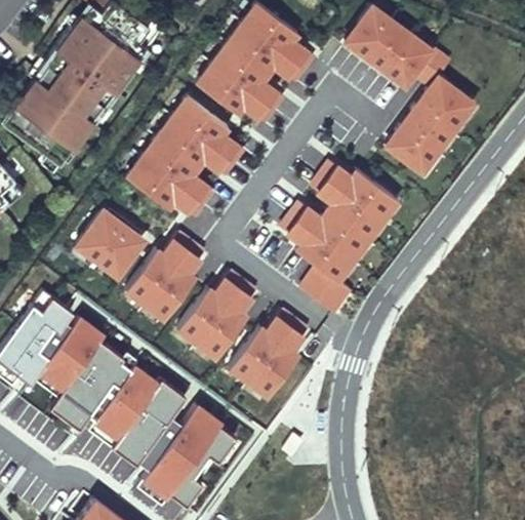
[(92,112),(96,115),(129,69),(125,66),(140,44),(136,42),(148,27),(145,26),(111,0),(83,0),(86,2),(89,4),(73,28),(69,25),(36,70),(39,73),(34,80),(32,79),(30,78),(23,87),(0,118),(0,121),(56,164),(70,145),(92,112)]
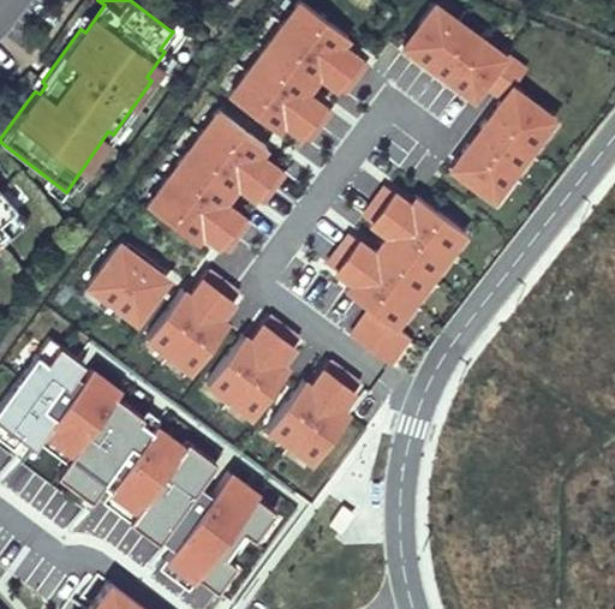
[(81,29),(85,33),(105,5),(101,3),(81,29)]
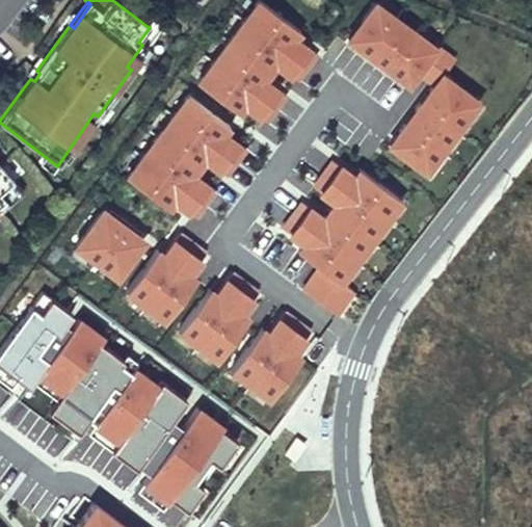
[(304,36),(259,2),(196,85),(242,120),(245,115),(260,126),(284,94),(270,83),(277,73),(292,83),(315,53),(300,42),(304,36)]
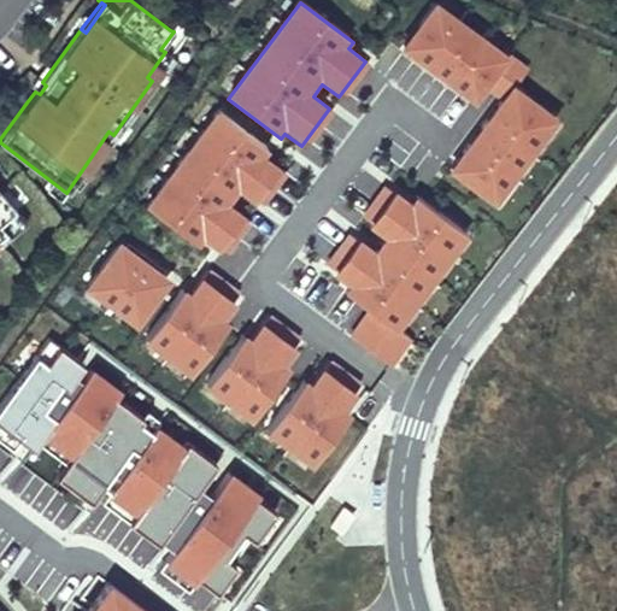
[(512,59),(438,4),(401,52),(476,107),(486,95),(512,59)]
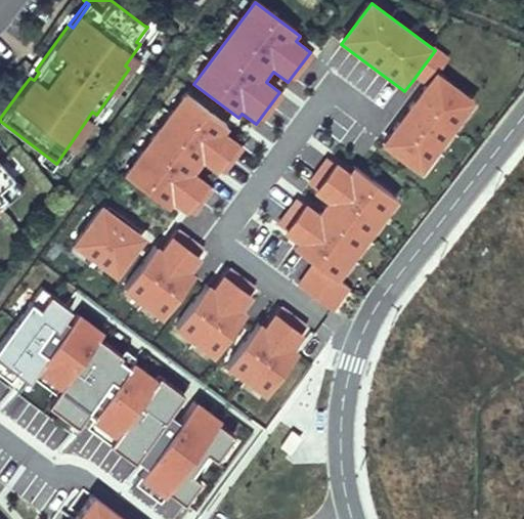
[(125,66),(129,69),(160,27),(149,19),(144,26),(147,27),(136,42),(140,44),(125,66)]
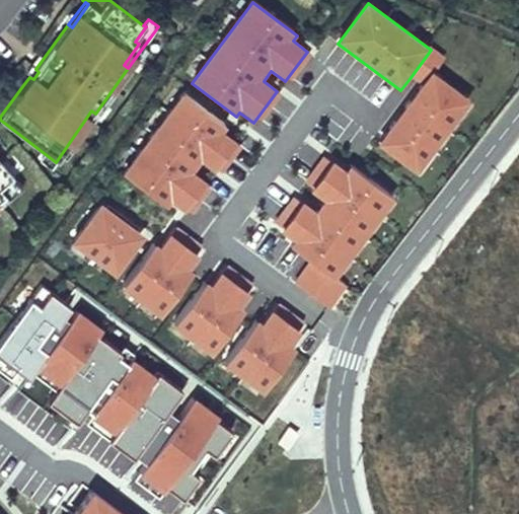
[(431,50),(409,80),(422,89),(434,74),(444,60),(431,50)]
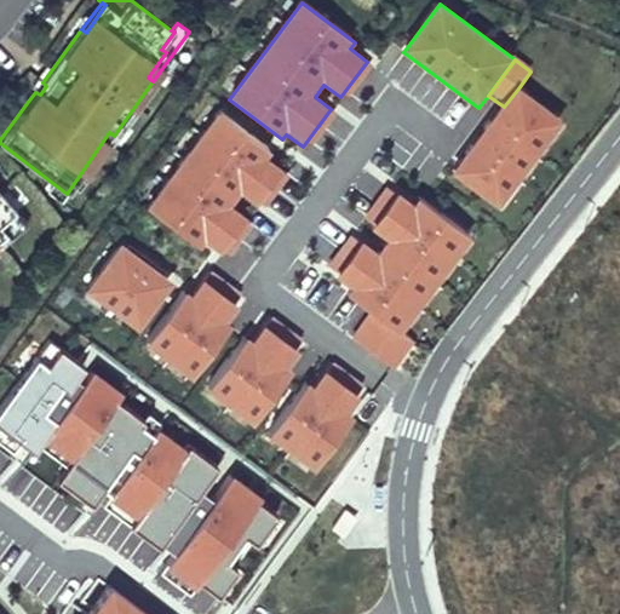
[(42,82),(35,92),(38,93),(40,95),(46,86),(42,82)]
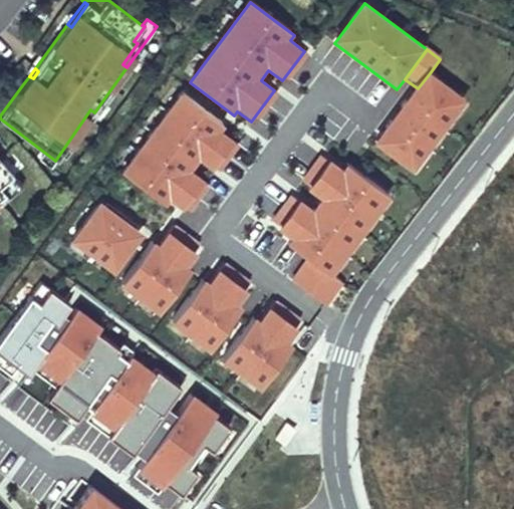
[(468,102),(430,73),(418,88),(373,147),(413,177),(468,102)]
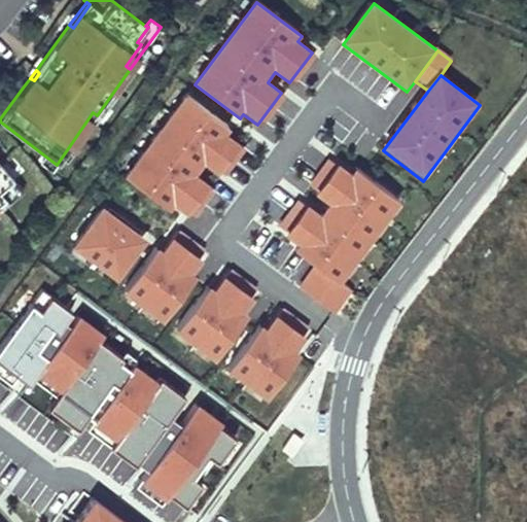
[(233,131),(186,96),(125,178),(170,211),(173,207),(187,217),(209,187),(196,177),(204,167),(218,177),(242,146),(229,137),(233,131)]
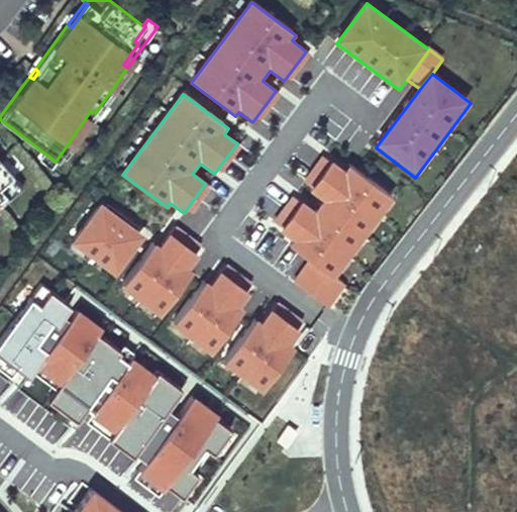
[(69,142),(73,145),(95,113),(91,110),(69,142)]
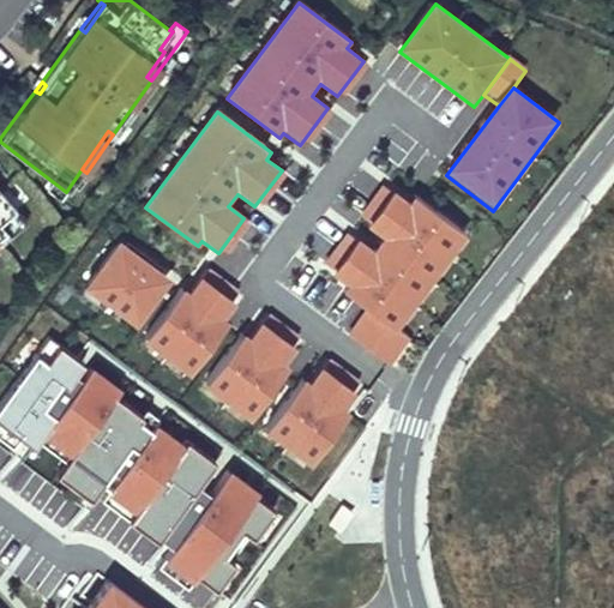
[(470,239),(416,199),(409,208),(383,188),(360,220),(385,239),(372,257),(347,238),(324,269),(349,287),(344,294),(367,311),(399,333),(470,239)]
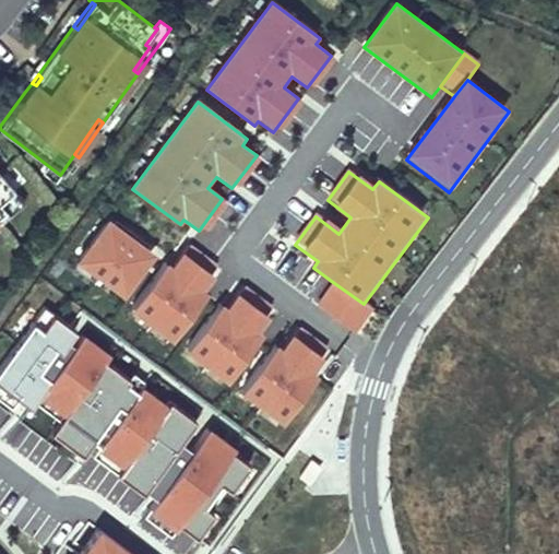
[(0,223),(24,203),(0,175),(0,223)]
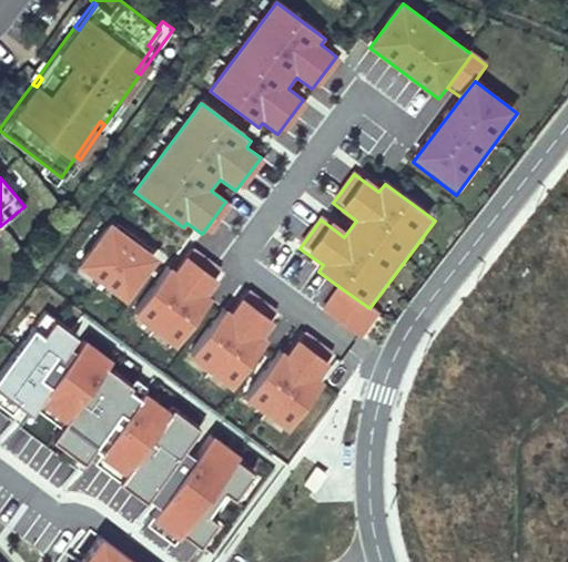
[(159,262),(110,224),(78,266),(127,304),(159,262)]
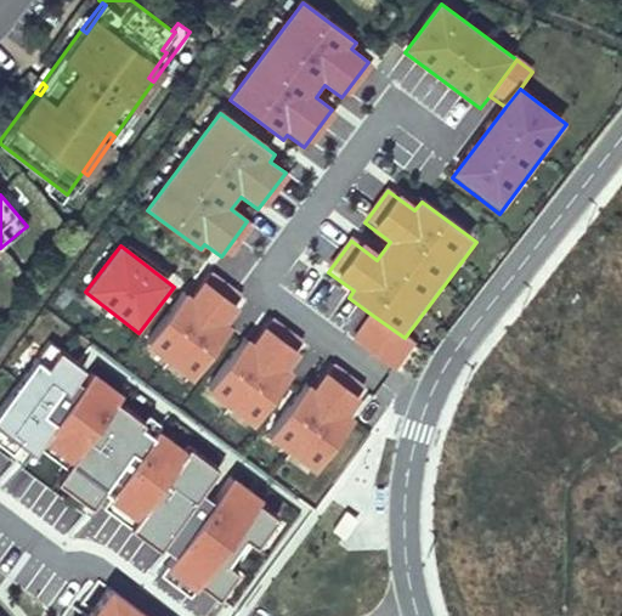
[(148,346),(193,382),(235,328),(230,325),(241,310),(205,282),(193,298),(188,294),(148,346)]
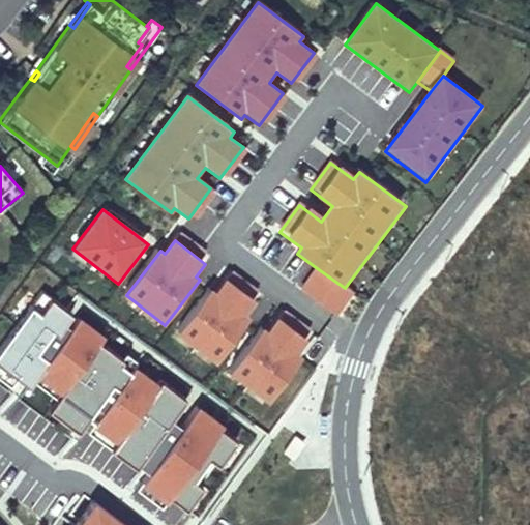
[(355,295),(317,268),(300,293),(337,320),(355,295)]
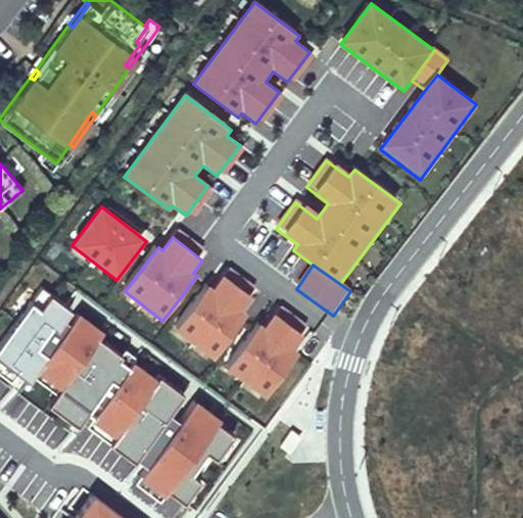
[(175,329),(214,359),(247,315),(243,312),(253,298),(224,276),(214,289),(208,286),(175,329)]
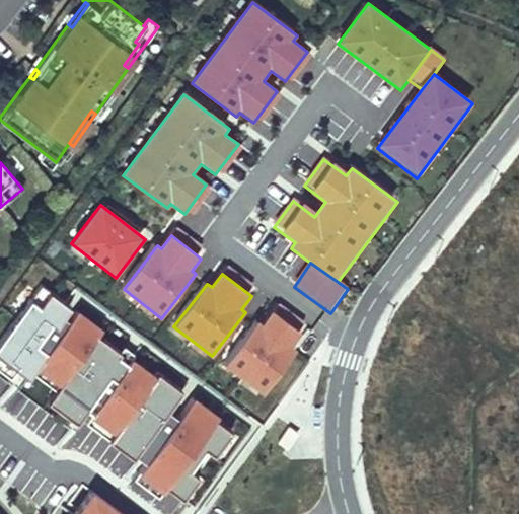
[(43,289),(0,347),(0,357),(24,375),(31,380),(33,377),(57,394),(51,402),(79,424),(87,413),(89,415),(93,418),(88,424),(141,462),(145,465),(137,476),(164,496),(170,487),(187,498),(200,480),(192,473),(207,451),(217,457),(233,435),(217,423),(221,419),(195,399),(178,421),(175,419),(169,414),(184,393),(159,375),(156,379),(134,363),(131,367),(124,362),(120,359),(123,355),(99,339),(103,332),(79,314),(71,324),(68,322),(66,320),(72,311),(43,289)]
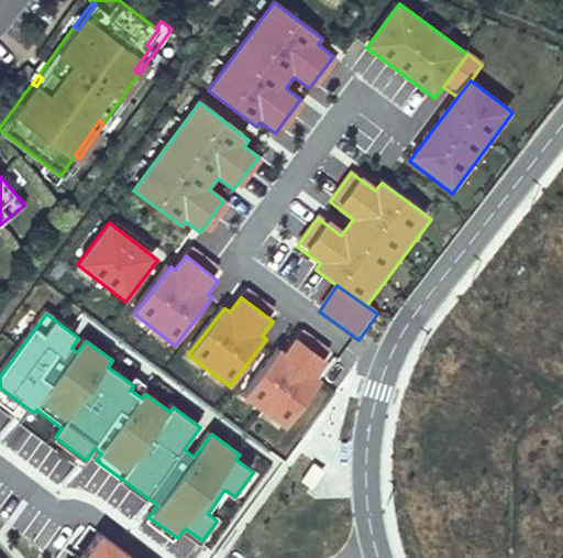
[(244,397),(285,429),(322,381),(318,378),(329,364),(296,340),(285,354),(280,350),(244,397)]
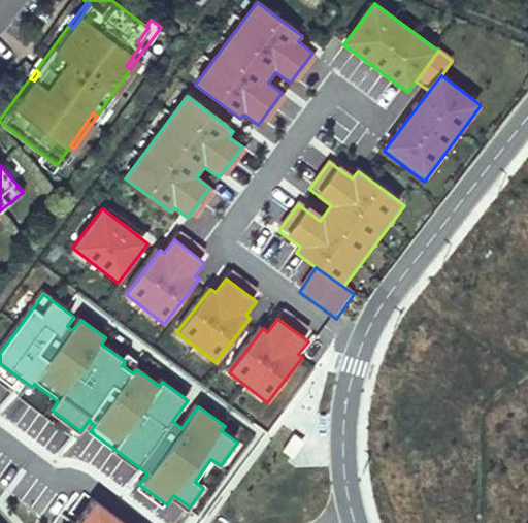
[(304,446),(293,438),(283,453),(293,461),(304,446)]
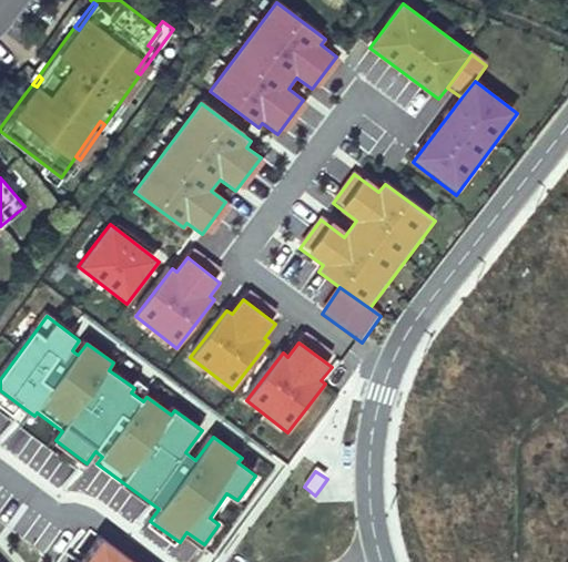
[(131,561),(103,540),(87,561),(131,561)]
